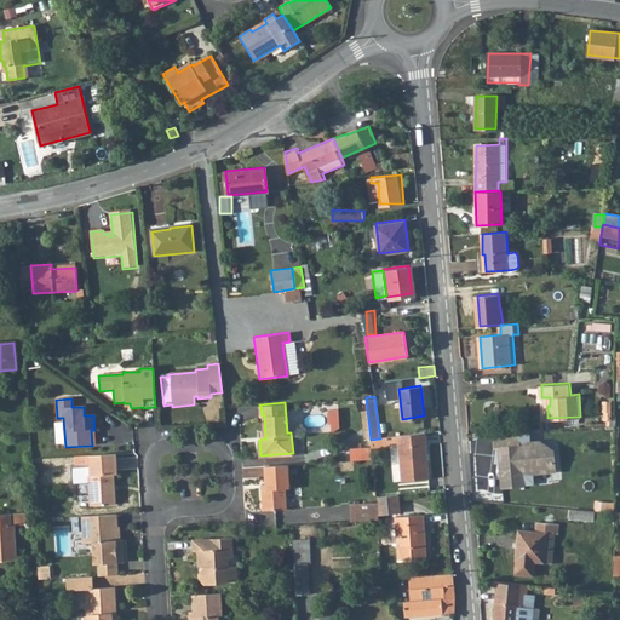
[(573,426),(539,428),(540,437),(560,436),(560,432),(573,432),(573,426)]
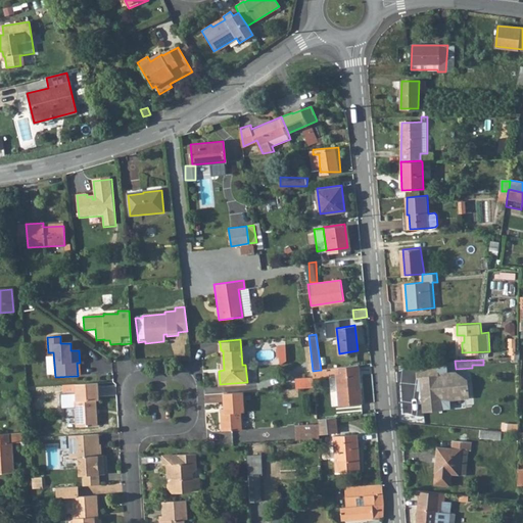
[(422,383),(424,409),(452,407),(450,396),(466,395),(468,392),(467,378),(458,379),(457,371),(448,372),(447,361),(438,362),(417,363),(418,375),(420,375),(421,383),(422,383)]
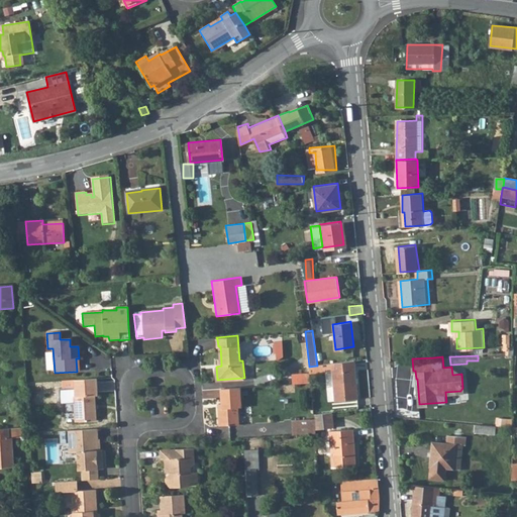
[(353,360),(331,364),(335,401),(357,399),(353,360)]
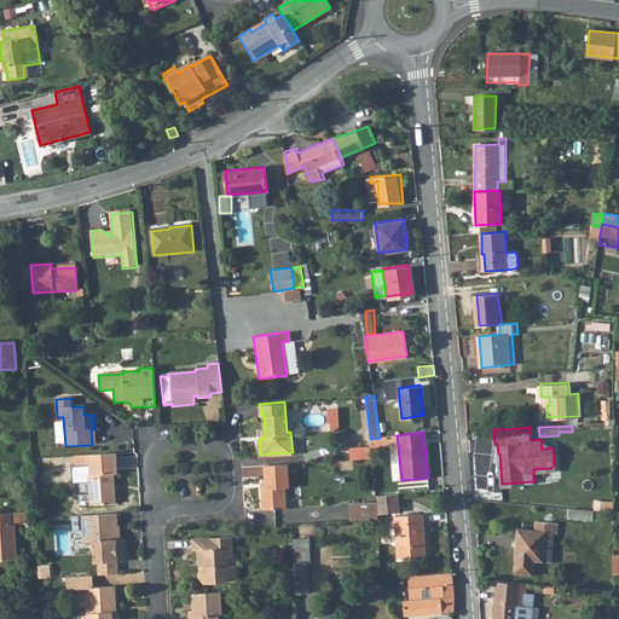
[(380,438),(370,439),(371,447),(389,445),(388,437),(380,438)]
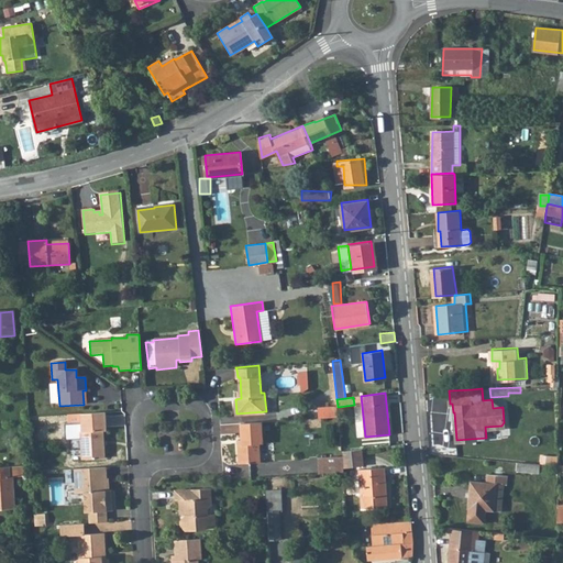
[(337,406),(320,406),(320,417),(337,417),(337,406)]
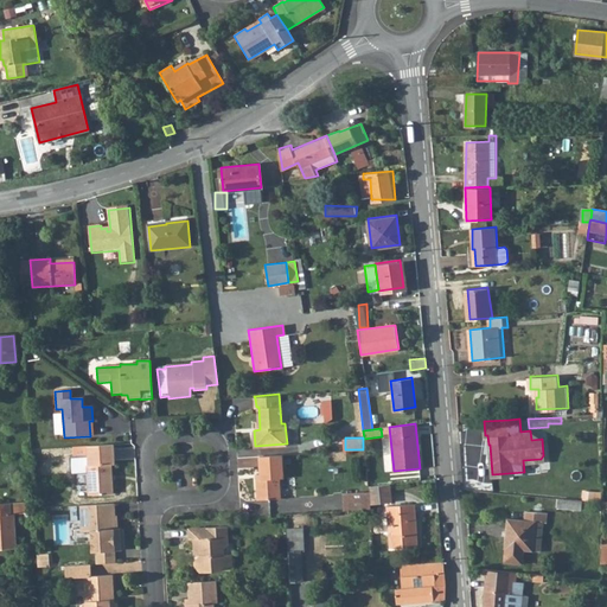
[(113,445),(87,447),(88,467),(85,467),(88,497),(114,496),(112,465),(115,465),(113,445)]
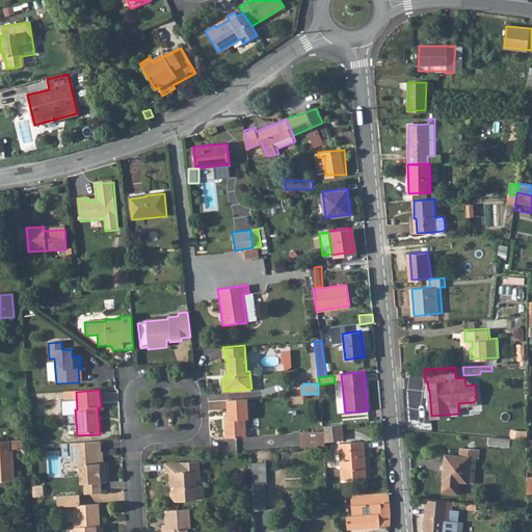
[(246,397),(227,398),(228,419),(223,419),(225,436),(245,435),(244,418),(248,418),(246,397)]
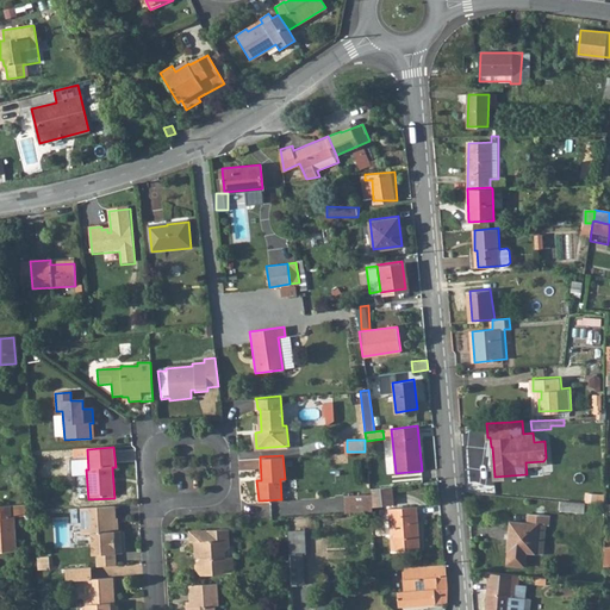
[(390,485),(369,487),(369,493),(371,506),(392,503),(390,485)]
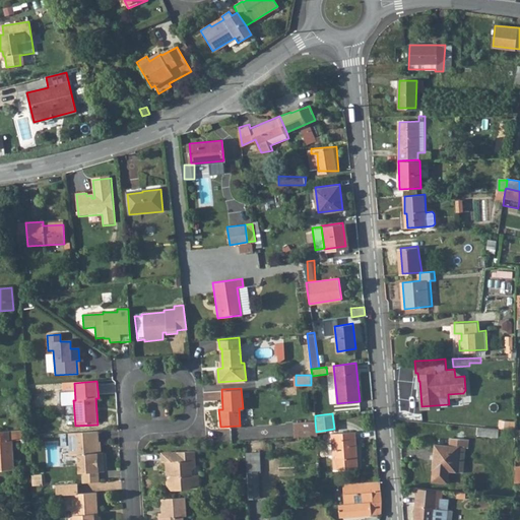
[(315,420),(297,421),(298,436),(316,435),(316,432),(315,420)]
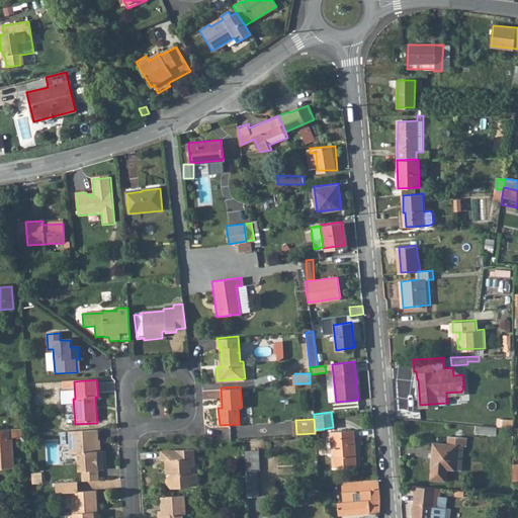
[(0,467),(13,467),(11,438),(22,437),(21,428),(0,428),(0,467)]
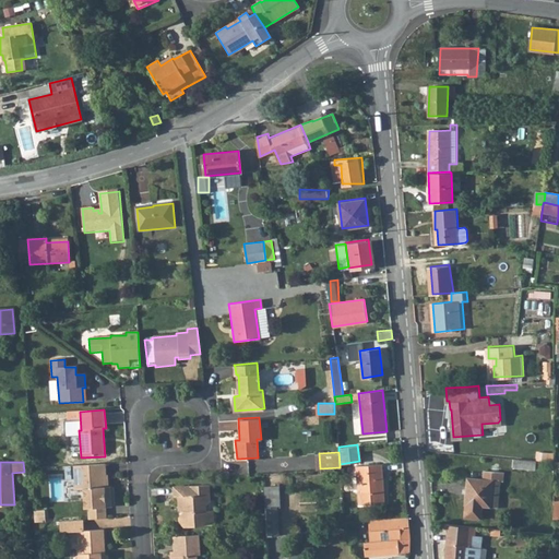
[(382,462),(358,464),(363,506),(387,503),(382,462)]
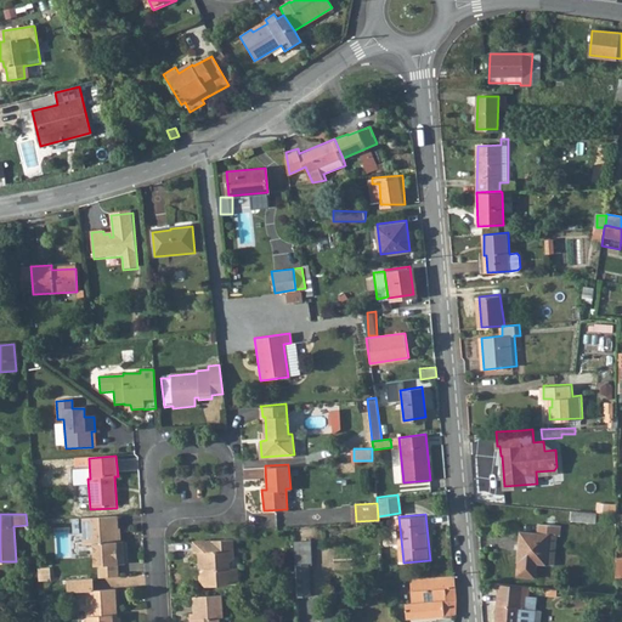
[(118,518),(83,520),(85,547),(94,546),(95,567),(99,567),(118,566),(124,566),(123,543),(119,543),(118,518)]
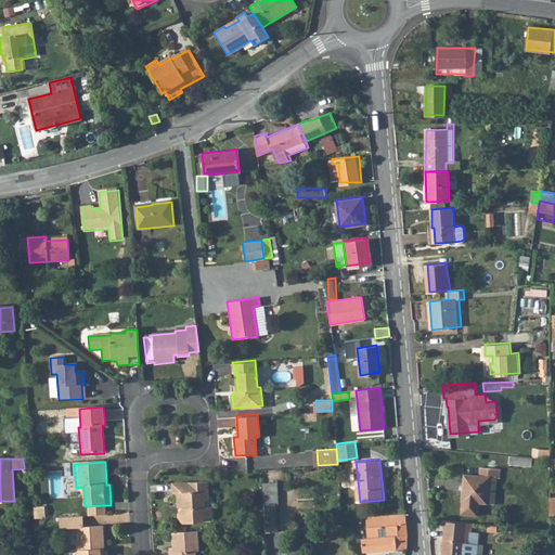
[(481,503),(488,504),(491,478),(498,478),(501,479),(502,469),(499,469),(499,465),(491,465),(490,468),(481,467),(480,476),(465,475),(461,515),(479,517),(481,503)]
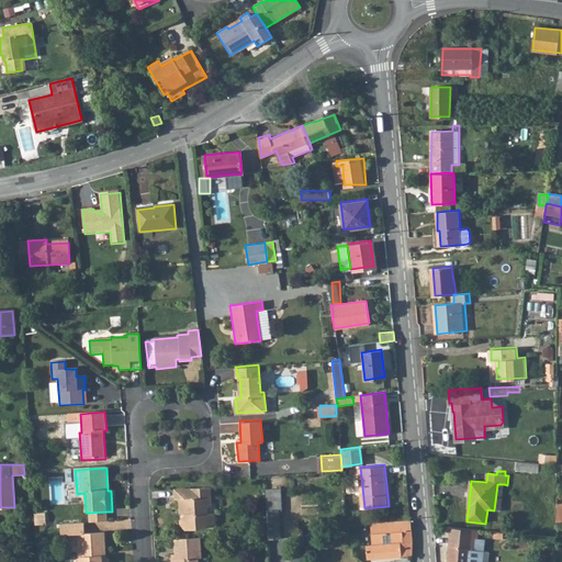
[(497,484),(494,510),(502,510),(504,484),(497,484)]
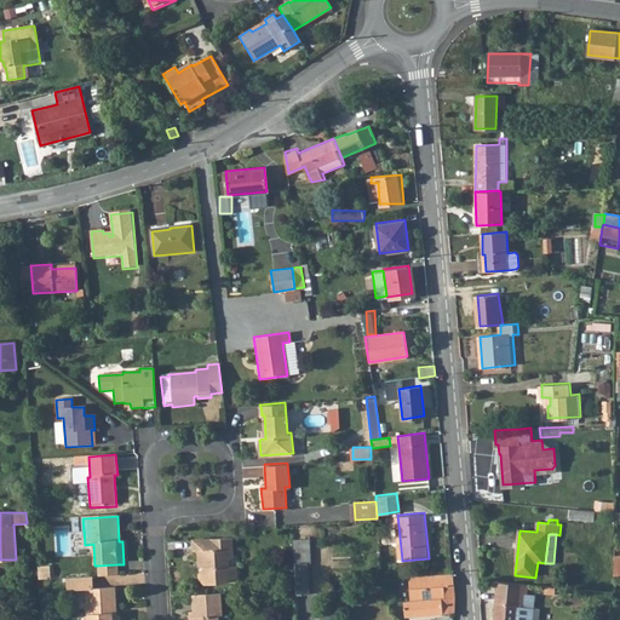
[(229,580),(228,568),(228,563),(233,558),(231,539),(191,541),(193,551),(197,551),(197,564),(202,564),(202,569),(199,573),(200,581),(206,586),(225,585),(230,580),(229,580)]
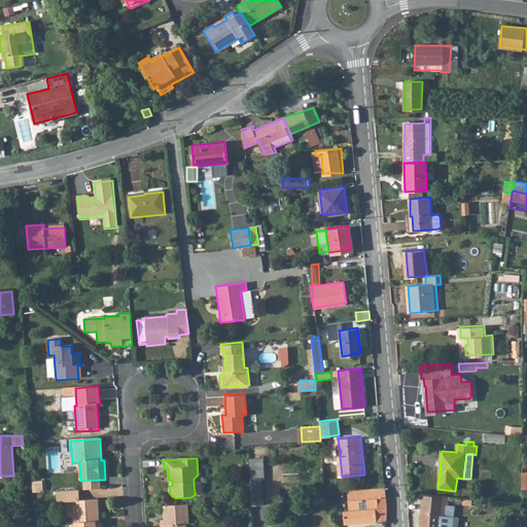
[(100,480),(83,481),(84,491),(101,490),(100,480)]
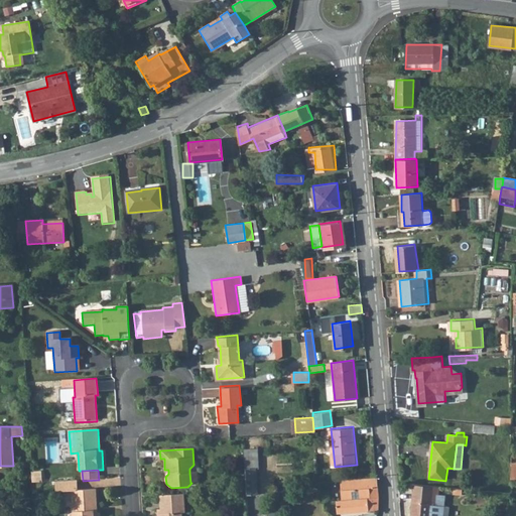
[(257,471),(246,472),(248,497),(259,496),(257,471)]
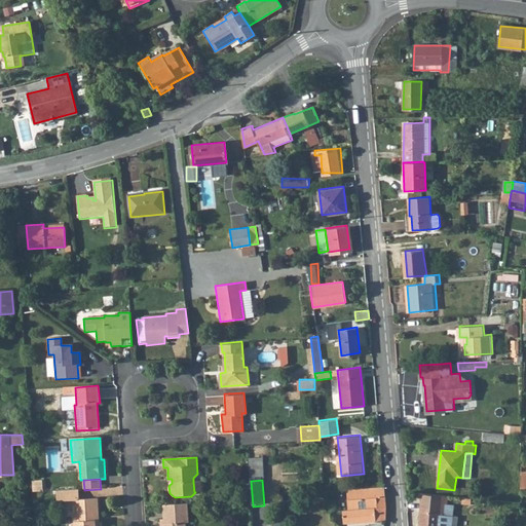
[(384,486),(346,489),(347,510),(342,511),(343,523),(385,519),(386,506),(384,486)]
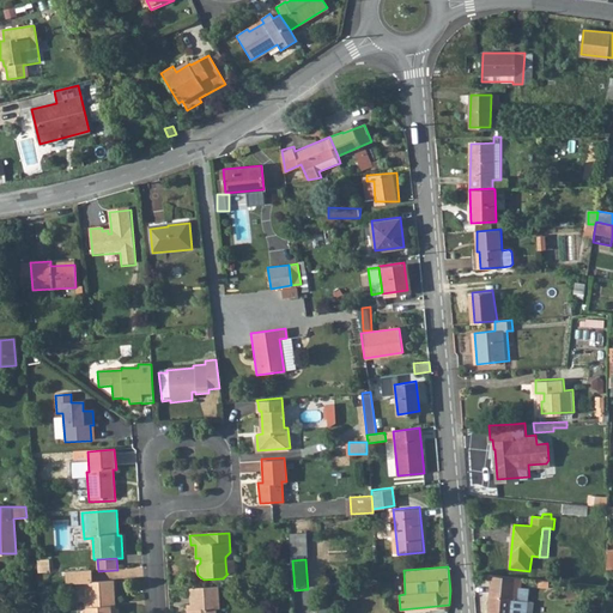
[(91,572),(66,574),(67,586),(85,584),(86,612),(117,612),(117,611),(110,611),(110,601),(114,601),(114,584),(92,584),(91,572)]
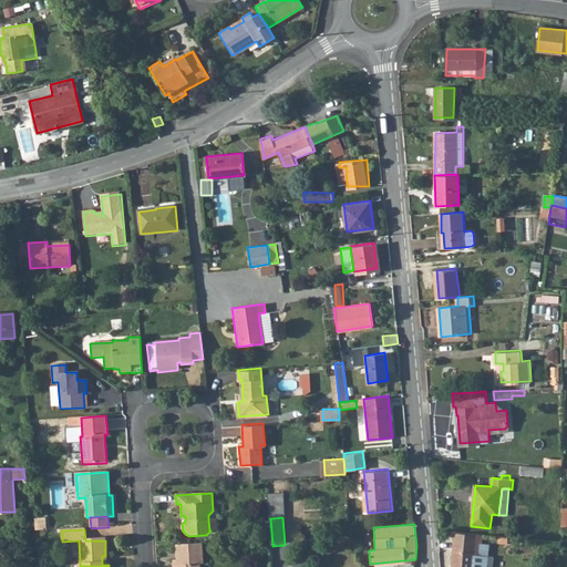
[(486,566),(488,556),(480,556),(481,544),(482,538),(456,536),(453,566),(486,566)]
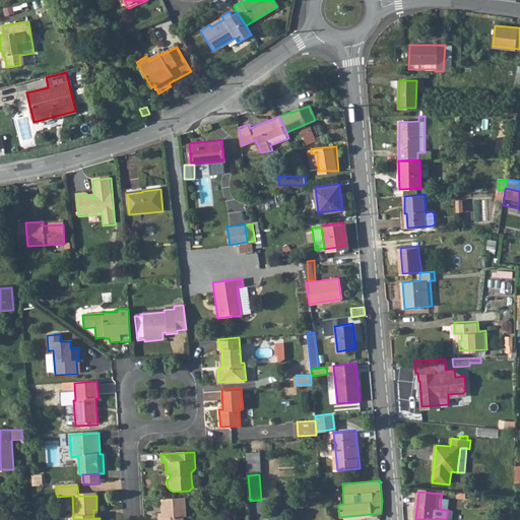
[(186,499),(160,500),(161,519),(158,519),(183,519),(184,518),(187,518),(186,499)]
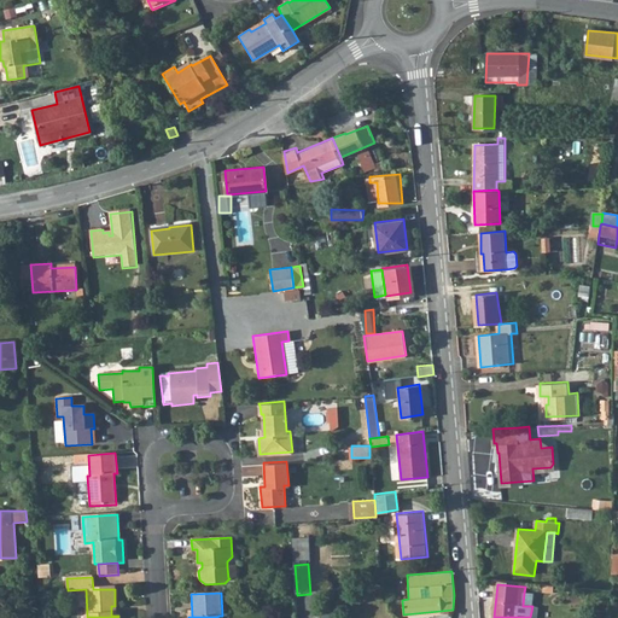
[(524,593),(523,606),(532,606),(534,593),(524,593)]
